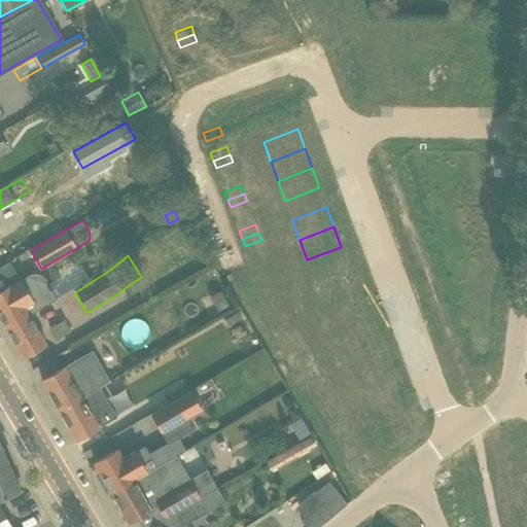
[(8,261),(0,265),(0,284),(16,277),(8,261)]
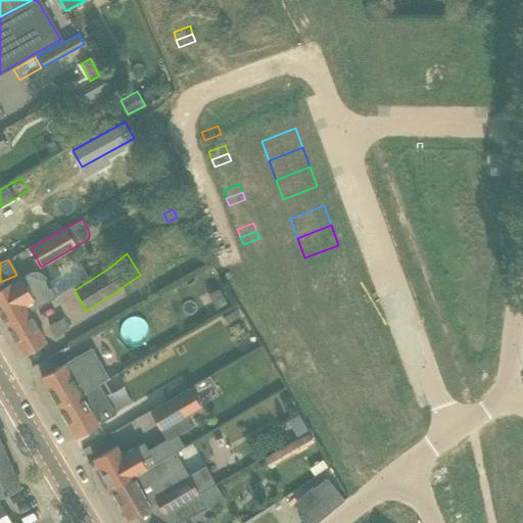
[(268,263),(251,269),(254,276),(271,270),(268,263)]
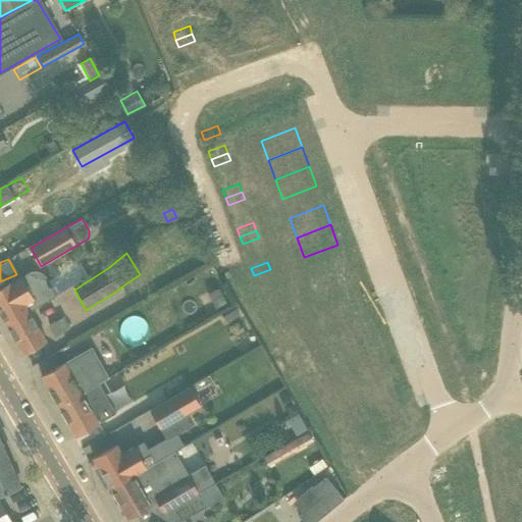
[(0,288),(0,314),(5,324),(29,311),(57,295),(48,280),(45,276),(40,273),(36,273),(33,273),(30,274),(20,278),(19,276),(0,288)]
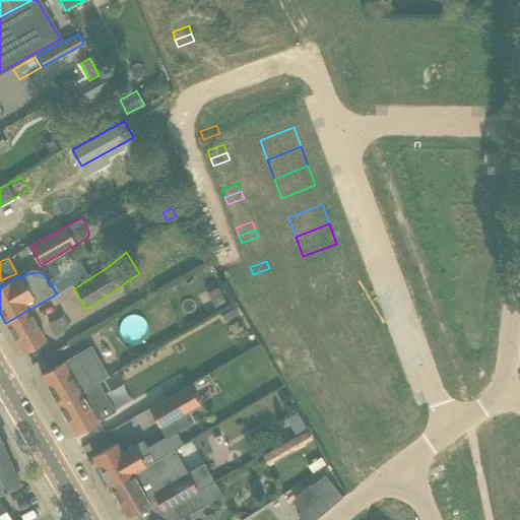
[(216,287),(207,293),(215,307),(224,302),(216,287)]
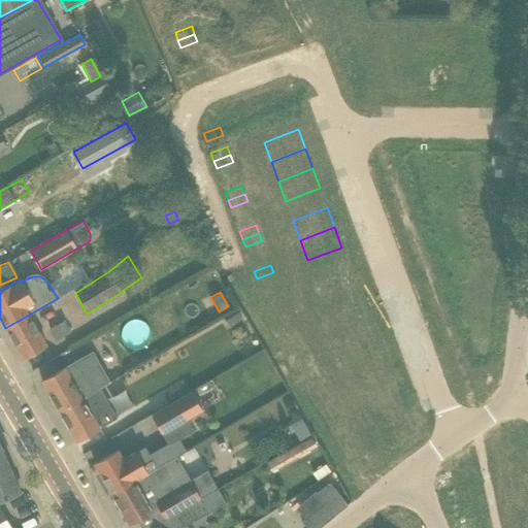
[(23,358),(24,358),(46,345),(29,315),(5,328),(23,358)]
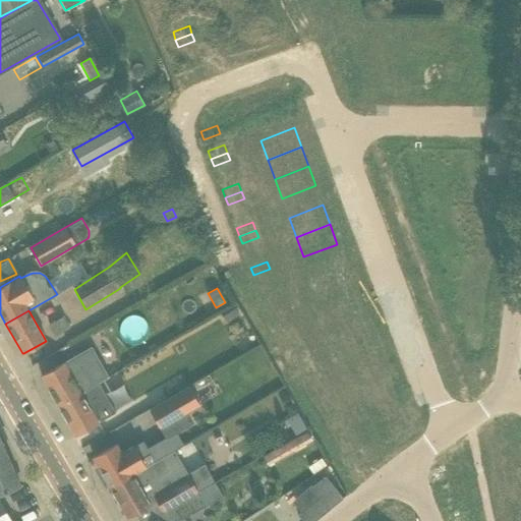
[(63,316),(49,325),(56,337),(70,329),(63,316)]
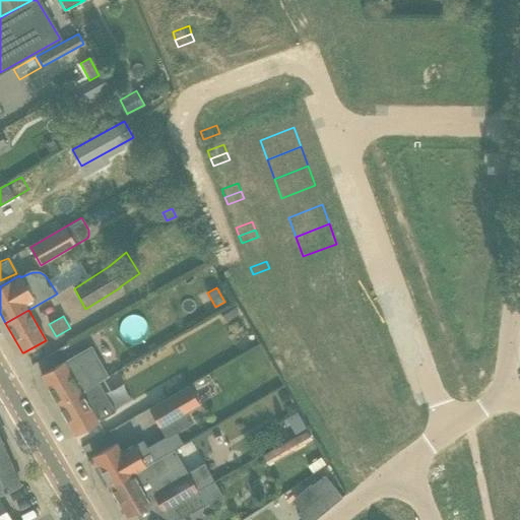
[(59,365),(41,375),(58,404),(95,384),(109,376),(100,362),(90,346),(78,353),(64,362),(59,365)]
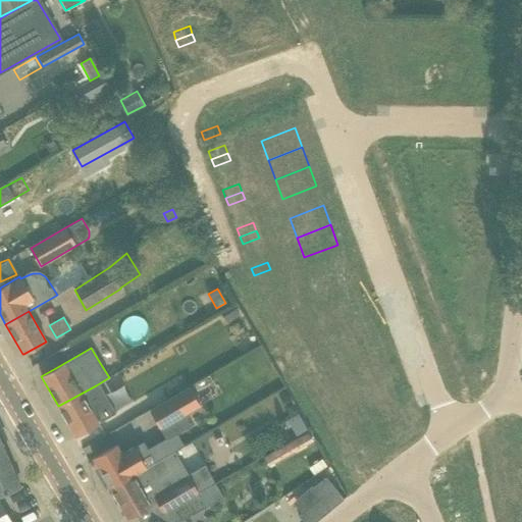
[(293,356),(277,364),(281,371),(297,363),(293,356)]
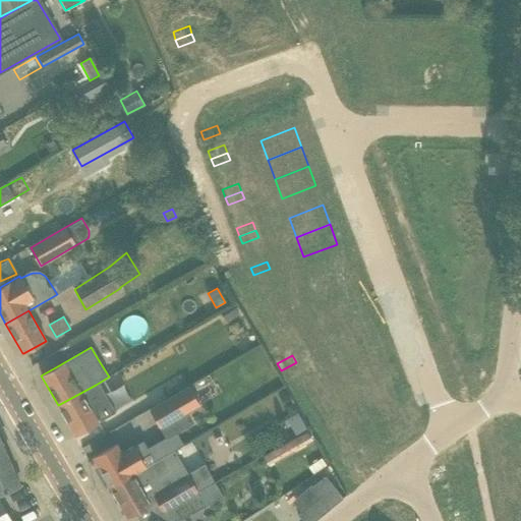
[(296,362),(281,370),(286,378),(300,369),(296,362)]
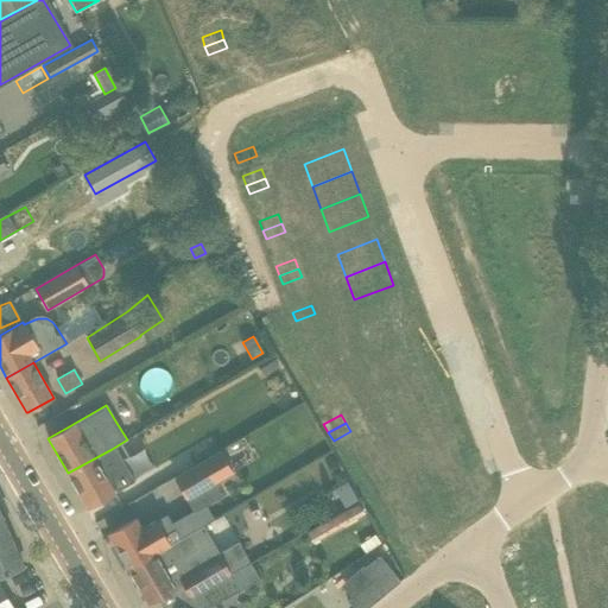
[(130,481),(112,449),(68,473),(88,507),(114,493),(113,491),(130,481)]
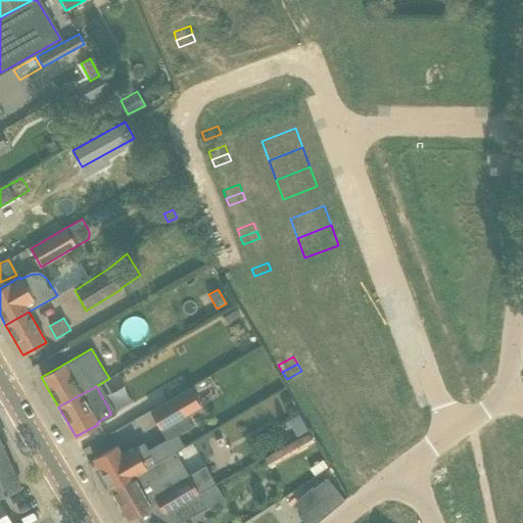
[(189,387),(149,411),(160,429),(189,413),(200,407),(189,387)]
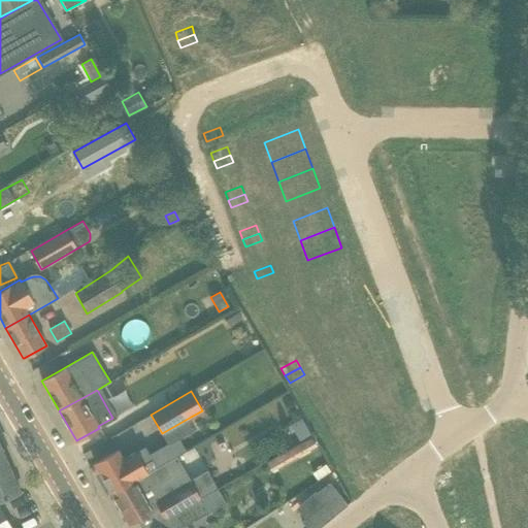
[(318,396),(302,404),(306,411),(322,403),(318,396)]
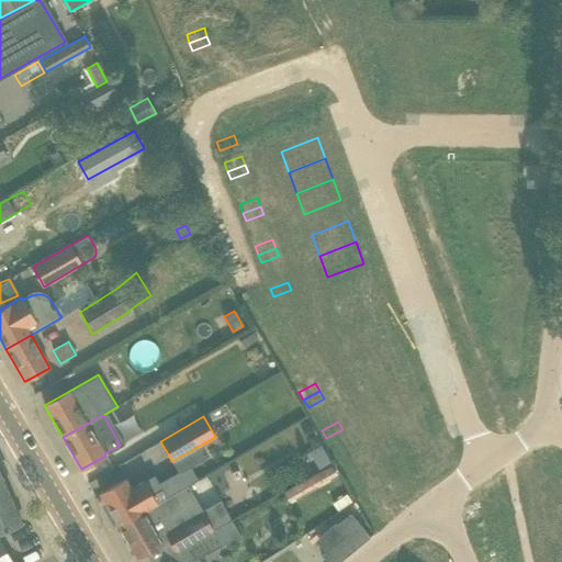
[(422,422),(385,435),(393,456),(429,442),(422,422)]
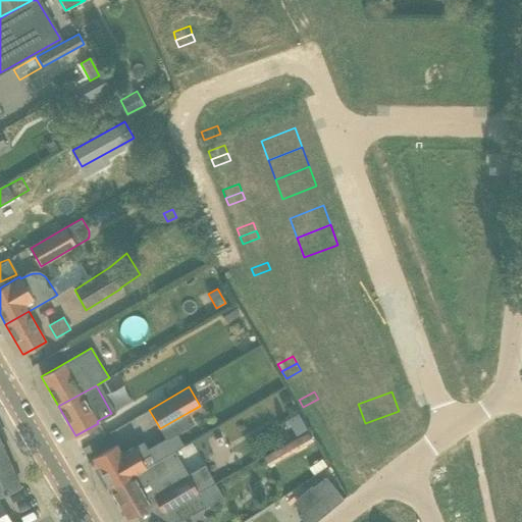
[(318,399),(303,407),(307,414),(322,406),(318,399)]
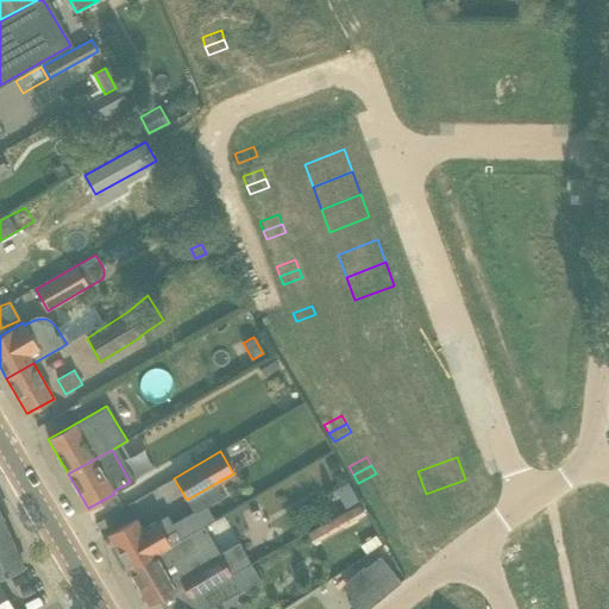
[(465,479),(426,494),(434,518),(473,503),(465,479)]
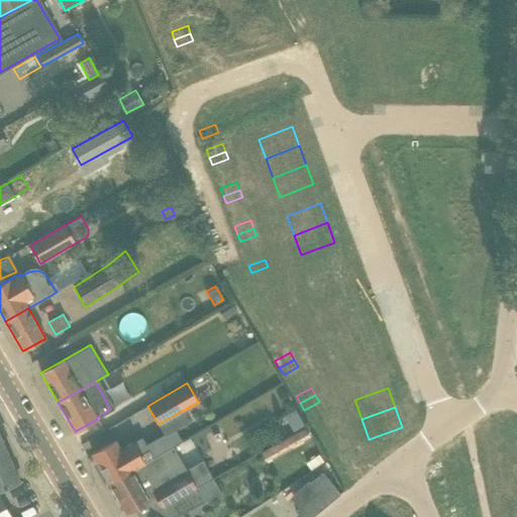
[(295,410),(285,416),(294,431),(303,425),(295,410)]
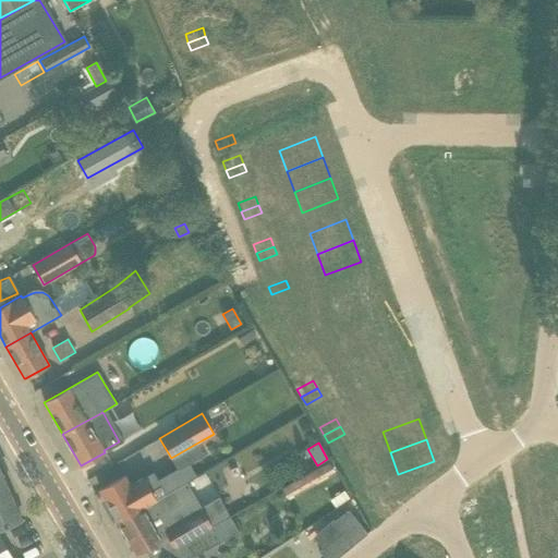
[(358,457),(341,465),(346,473),(362,464),(358,457)]
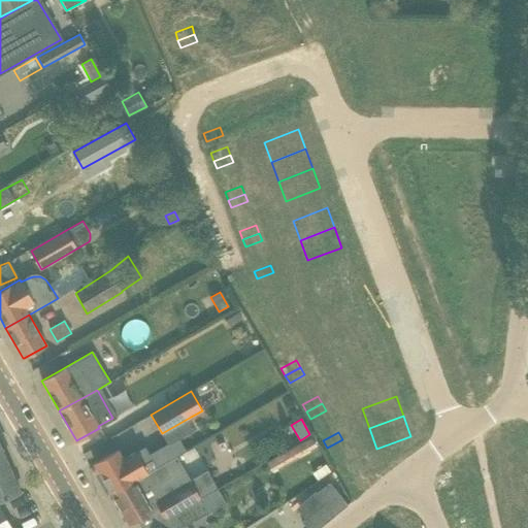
[(111,453),(94,463),(111,494),(176,456),(186,451),(177,436),(149,453),(144,446),(122,459),(117,450),(111,453)]
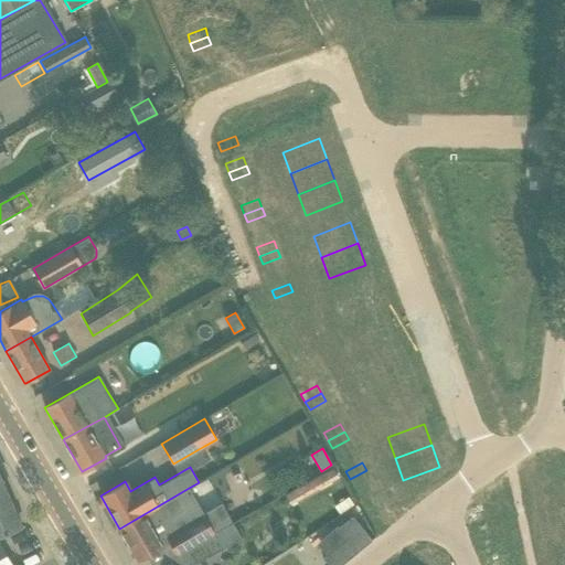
[(332,469),(285,496),(289,504),(337,478),(332,469)]
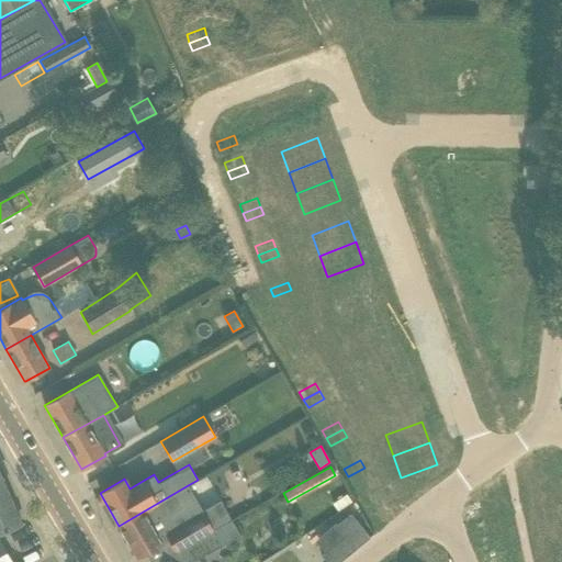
[(364,468),(348,476),(352,484),(369,475),(364,468)]
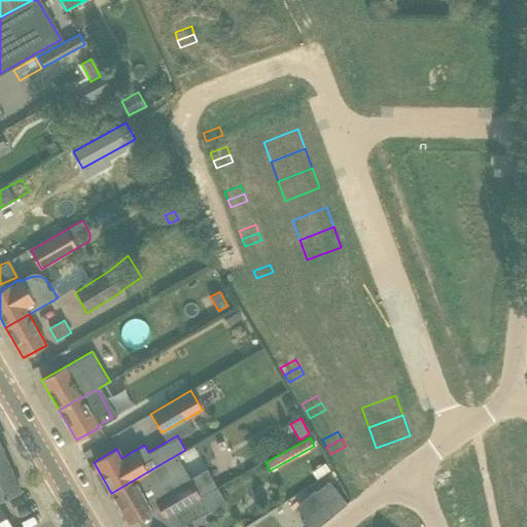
[(176,455),(111,493),(129,523),(157,505),(165,518),(165,519),(200,499),(176,455)]
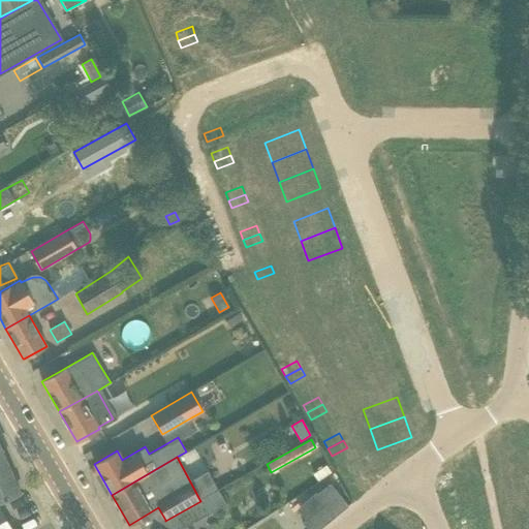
[(0,528),(10,528),(7,523),(12,520),(8,511),(3,515),(0,509),(0,500),(21,493),(5,460),(0,462),(0,528)]
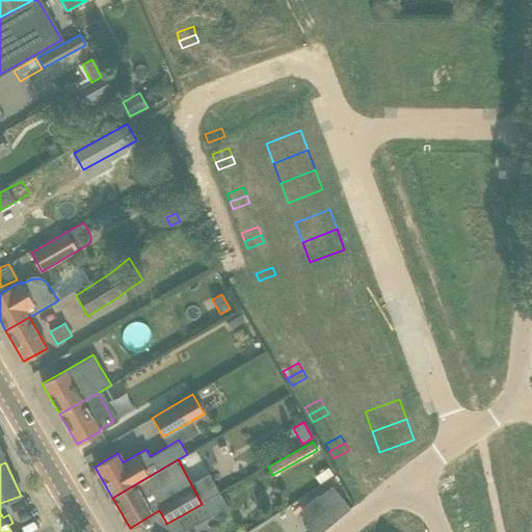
[(327,469),(315,477),(319,484),(331,475),(327,469)]
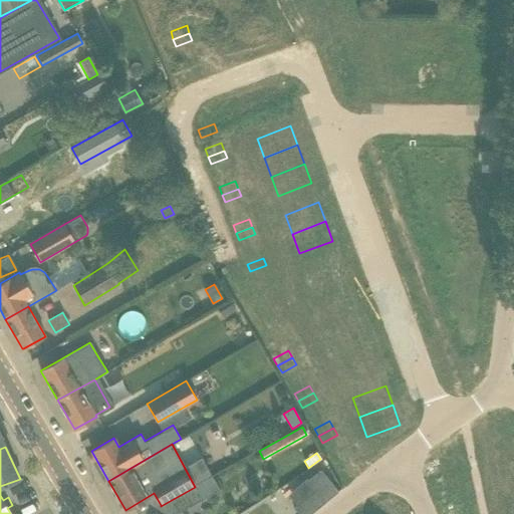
[(299,513),(309,513),(338,491),(320,469),(306,481),(314,490),(294,507),(299,513)]
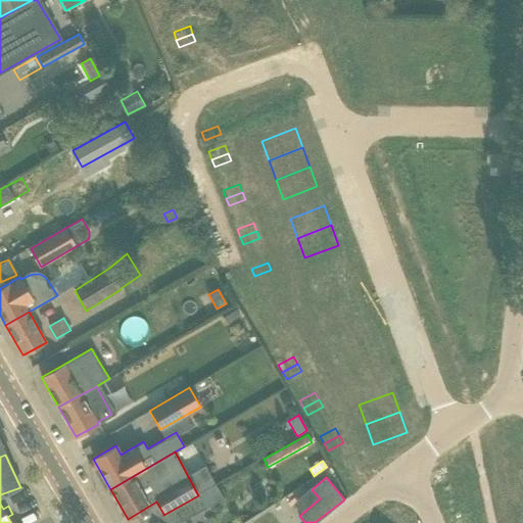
[(186,522),(185,520),(206,509),(198,495),(163,515),(163,514),(159,516),(163,522),(186,522)]
